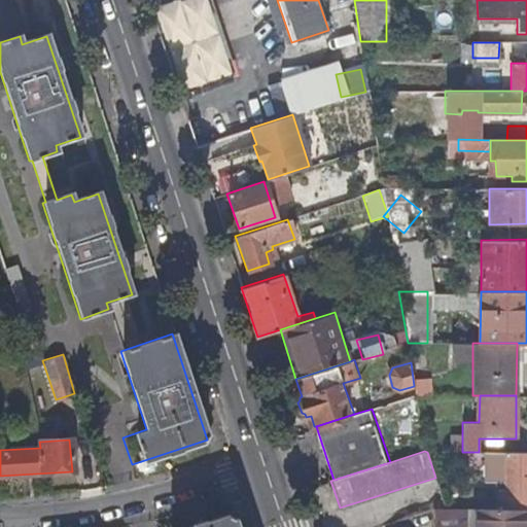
[(524,508),(526,508),(526,451),(504,452),(504,483),(504,489),(498,489),(498,508),(524,508)]
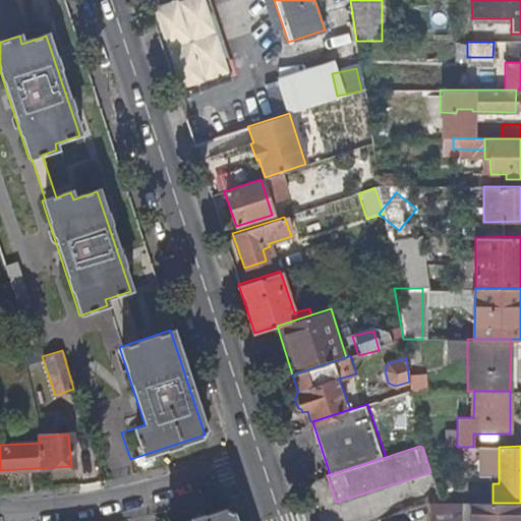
[(478,447),(473,447),(464,447),(467,461),(478,461),(478,447)]
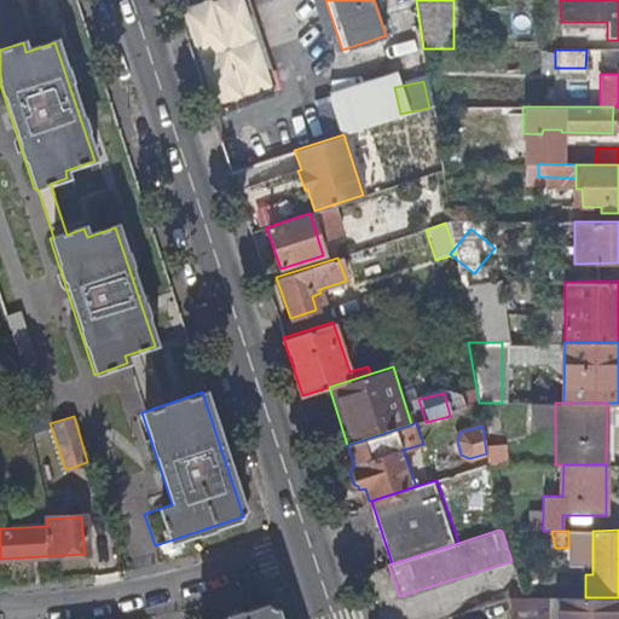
[(568,567),(593,567),(593,531),(568,531),(568,548),(568,567)]
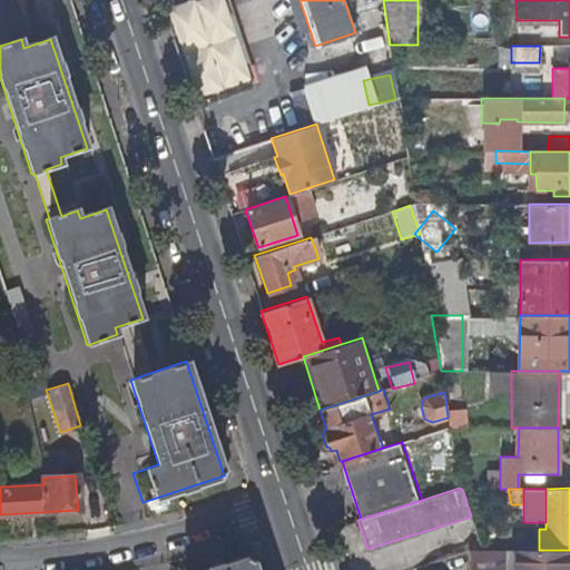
[(567,569),(567,550),(539,550),(520,550),(517,550),(516,569),(567,569)]
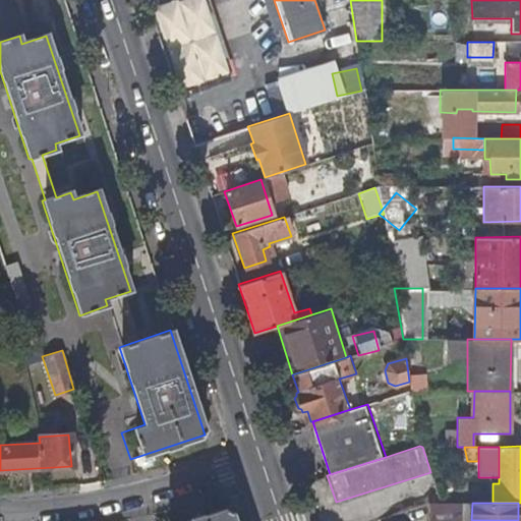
[(233,520),(229,507),(184,520),(233,520)]
